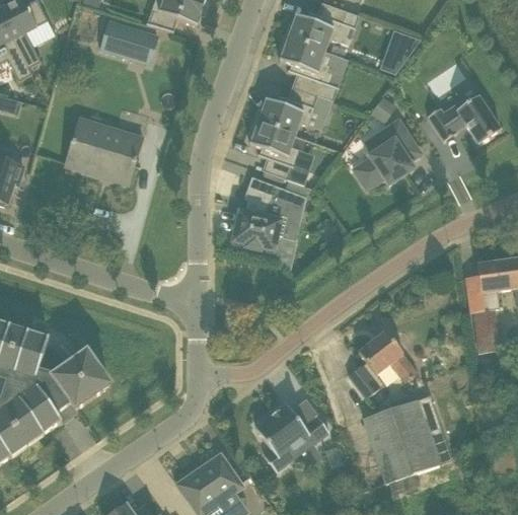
[(48,20),(37,0),(33,0),(25,5),(22,0),(15,0),(0,8),(0,15),(27,69),(28,68),(41,62),(32,47),(55,35),(47,21),(48,20)]
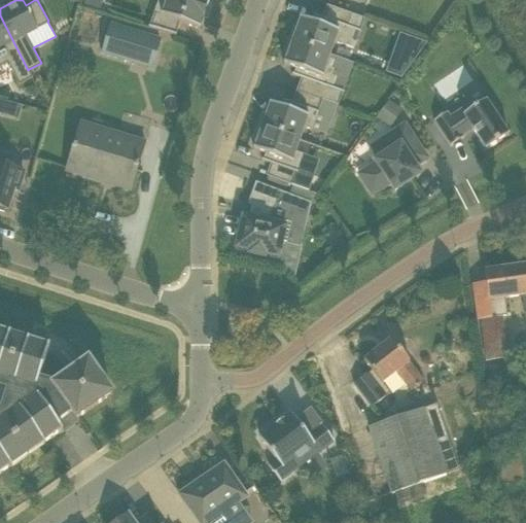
[(148,23),(175,33),(175,31),(174,31),(178,20),(199,26),(200,25),(199,25),(202,14),(206,15),(211,0),(159,0),(150,23),(149,22),(148,23)]
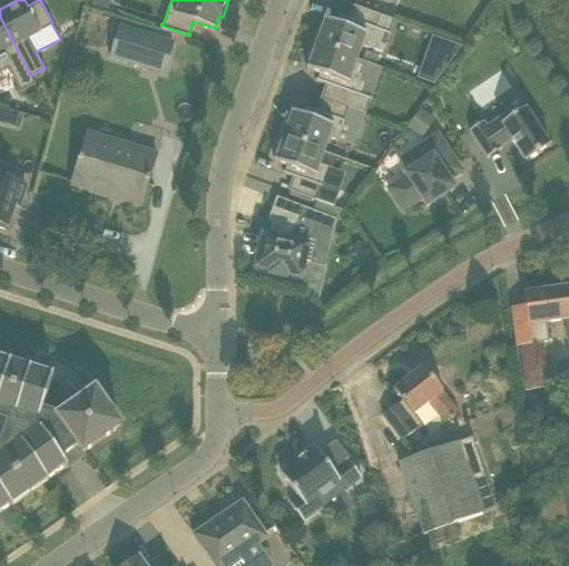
[(317,25),(312,40),(354,55),(360,41),(380,48),(386,31),(388,31),(388,29),(386,29),(391,16),(353,2),(349,16),(339,12),(337,13),(340,15),(337,21),(324,16),(323,18),(324,18),(321,26),(317,25)]
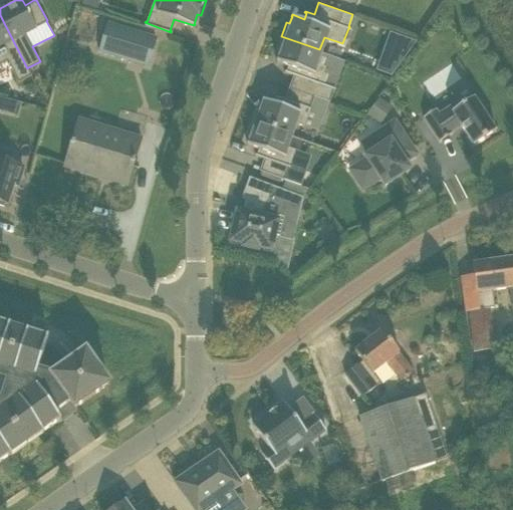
[(27,68),(0,15),(0,62),(6,59),(17,80),(31,73),(28,67),(27,68)]
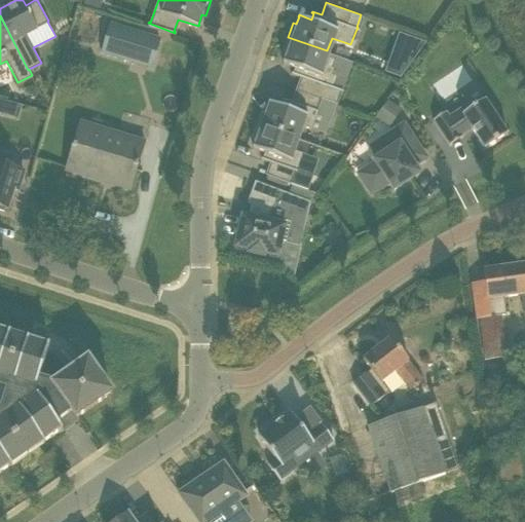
[(150,64),(158,36),(110,22),(101,49),(150,64)]
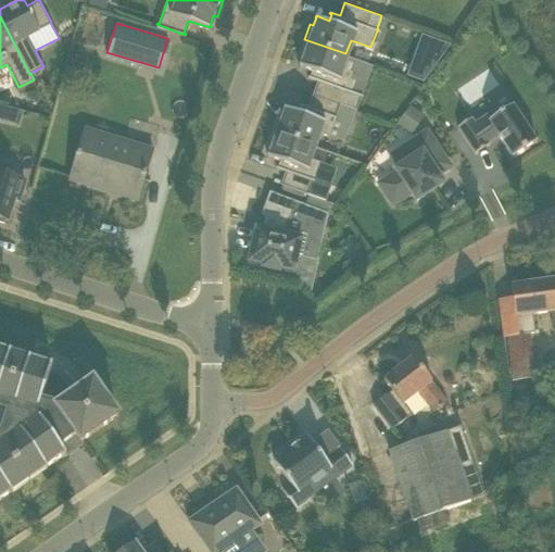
[(313,92),(338,101),(354,108),(358,95),(361,95),(361,93),(343,87),(349,70),(341,67),(345,53),(304,39),(299,54),(303,55),(300,63),(299,63),(299,65),(312,70),(310,76),(307,75),(306,76),(317,80),(313,92)]
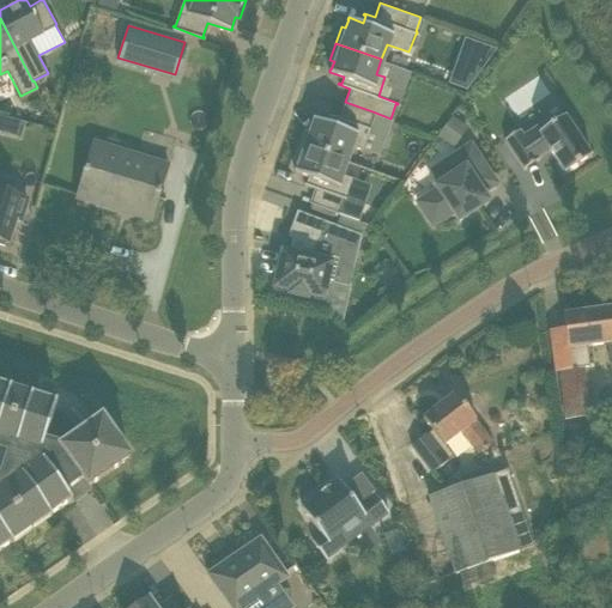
[(476,74),(454,66),(448,83),(465,89),(476,74)]
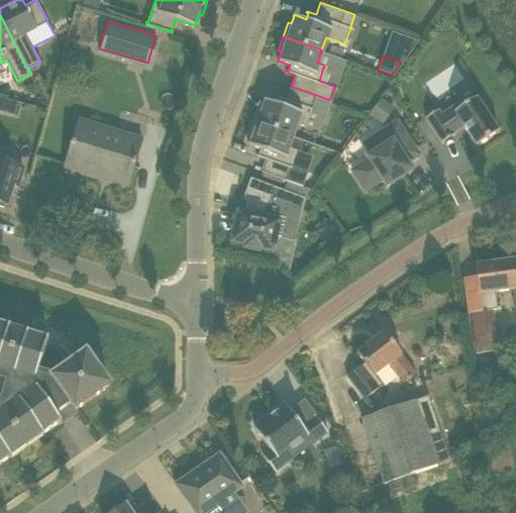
[(310,106),(314,94),(291,86),(287,98),(277,95),(276,96),(279,97),(277,103),(264,98),(264,100),(265,100),(262,107),(258,106),(252,120),(292,134),(297,121),(304,123),(309,108),(311,108),(311,107),(310,106)]
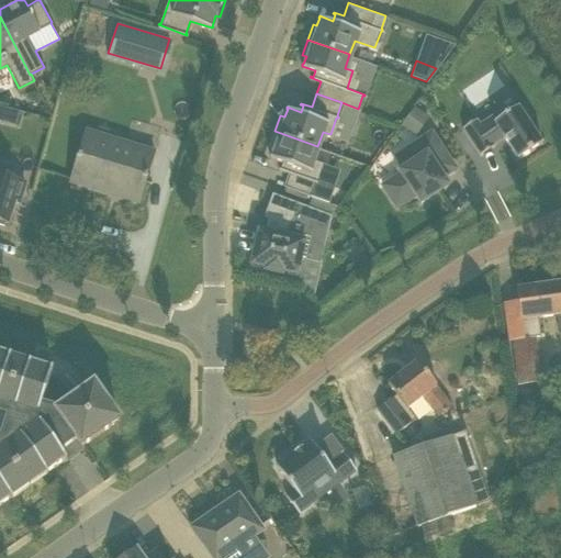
[(477,119),(475,116),(462,125),(480,153),(493,143),(491,140),(502,133),(517,157),(541,141),(527,119),(528,116),(520,104),(517,104),(515,101),(504,108),(501,102),(477,119)]
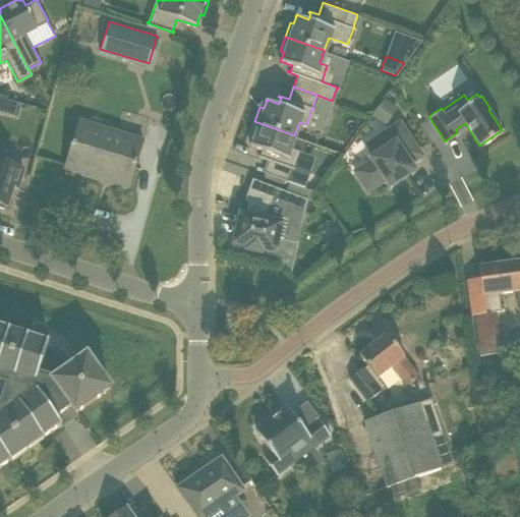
[(92,128),(94,122),(80,118),(65,166),(128,185),(140,144),(92,128)]
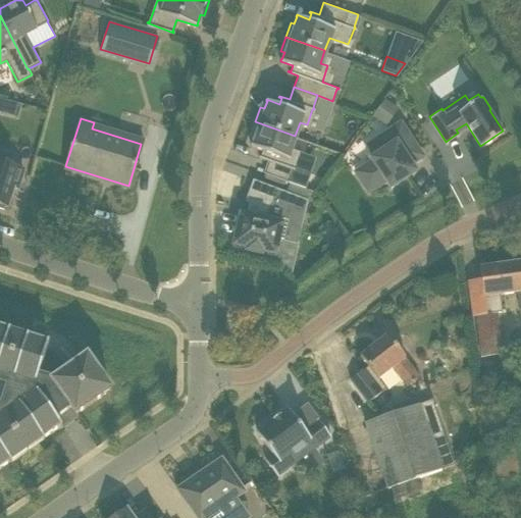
[(415,169),(412,164),(410,162),(422,154),(400,120),(384,131),(393,142),(370,156),(371,158),(355,169),(368,190),(384,178),(389,187),(415,169)]
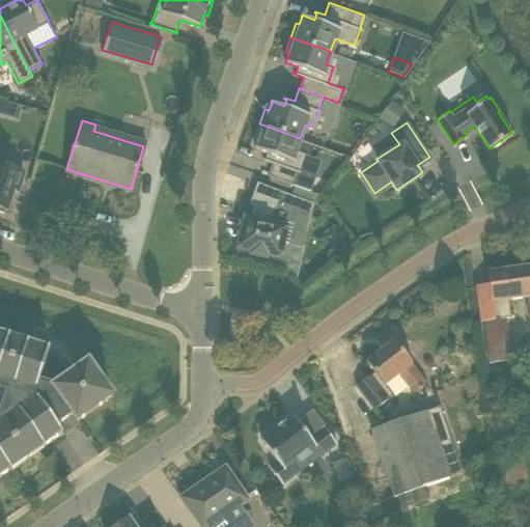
[(300,138),(259,123),(254,138),(258,139),(256,146),(255,146),(254,147),(268,153),(266,158),(263,157),(262,159),(273,162),(268,174),(293,184),(299,167),(300,168),(300,166),(299,166),(303,154),(296,150),(300,138)]
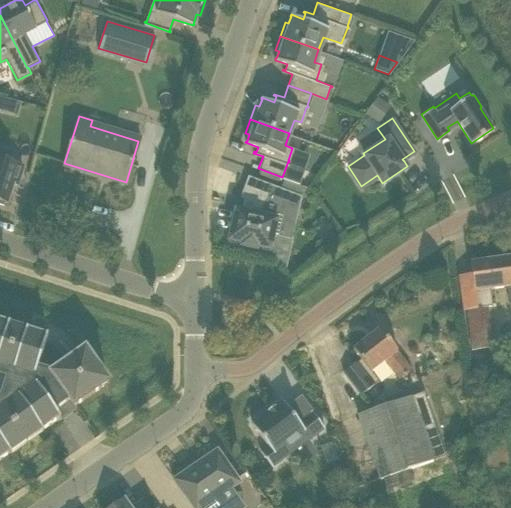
[(7,201),(13,181),(16,182),(22,164),(3,158),(6,149),(0,146),(0,202),(3,203),(4,200),(7,201)]
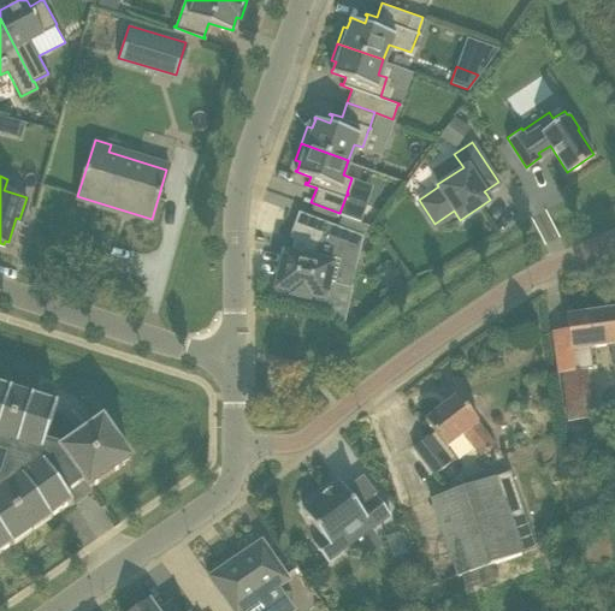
[(356,260),(362,233),(297,209),(289,233),(295,236),(291,251),(284,250),(276,286),(291,290),(290,292),(308,297),(309,294),(325,297),(329,280),(350,285),(356,260)]
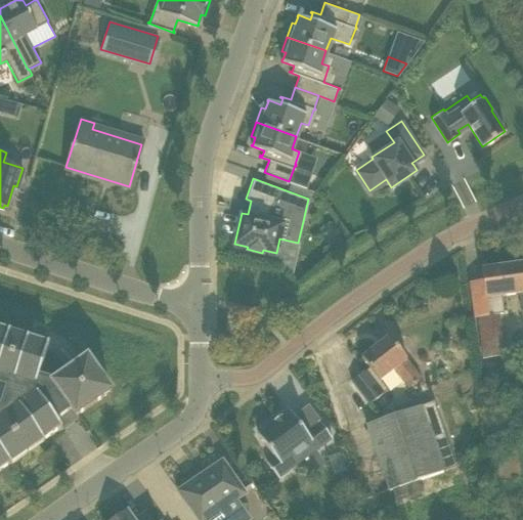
[(468,280),(473,315),(476,314),(482,355),(502,353),(496,312),(504,311),(500,293),(519,291),(521,309),(522,308),(522,260),(480,266),(482,278),(468,280)]
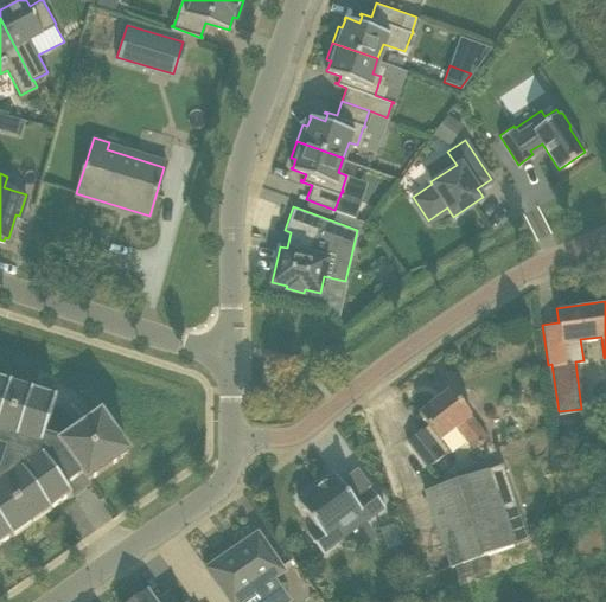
[(101,411),(77,428),(74,422),(69,416),(64,411),(59,407),(53,402),(56,395),(55,395),(53,396),(30,389),(27,397),(7,391),(11,383),(0,378),(0,539),(12,532),(7,526),(43,500),(48,506),(68,493),(70,494),(71,493),(64,484),(82,472),(87,479),(128,450),(101,411)]
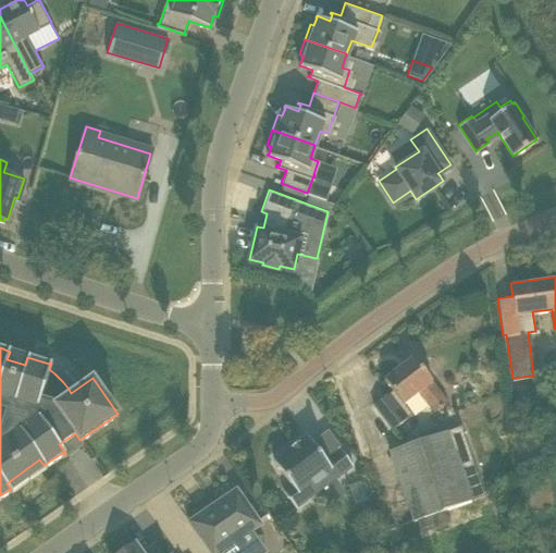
[(373,403),(392,428),(411,412),(404,402),(418,390),(433,409),(446,400),(431,380),(432,380),(421,366),(419,367),(410,357),(385,378),(393,386),(373,403)]
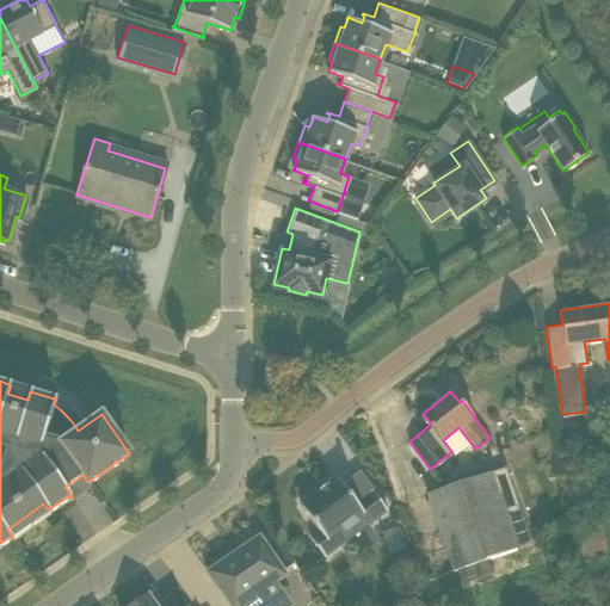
[(453,569),(457,568),(516,546),(531,540),(505,465),(426,492),(453,569)]
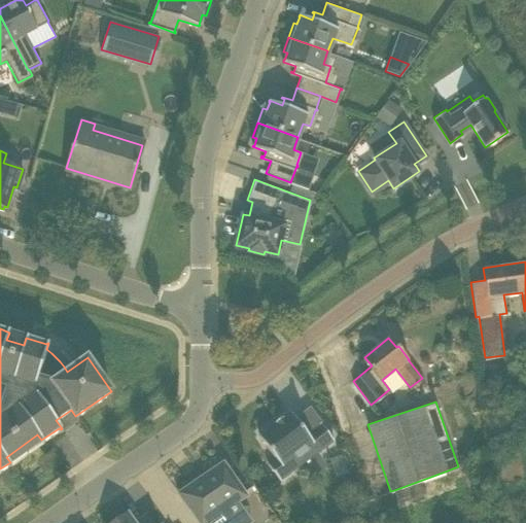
[(279,479),(318,450),(334,439),(321,422),(307,432),(290,411),(276,422),(273,418),(258,428),(261,432),(258,434),(275,456),(267,462),(279,479)]
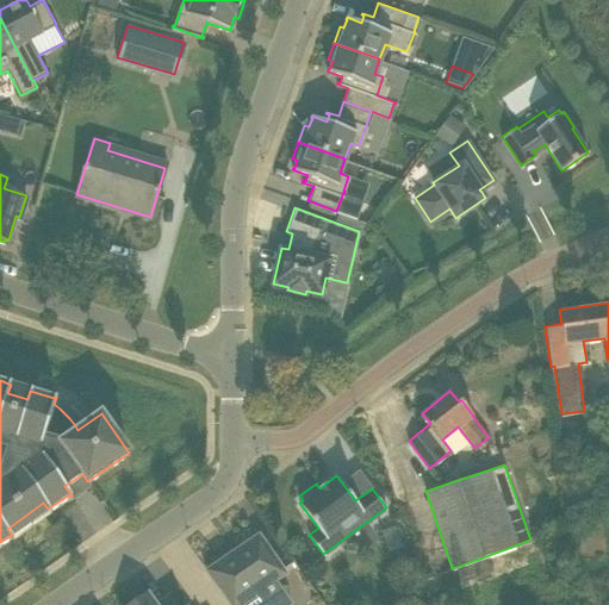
[(234,604),(284,571),(258,535),(216,563),(217,563),(209,569),(221,587),(232,604),(234,604)]
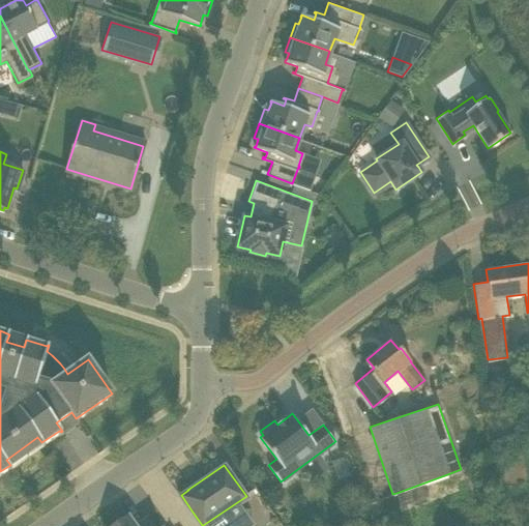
[(110,525),(154,525),(147,516),(135,524),(127,514),(110,525)]
